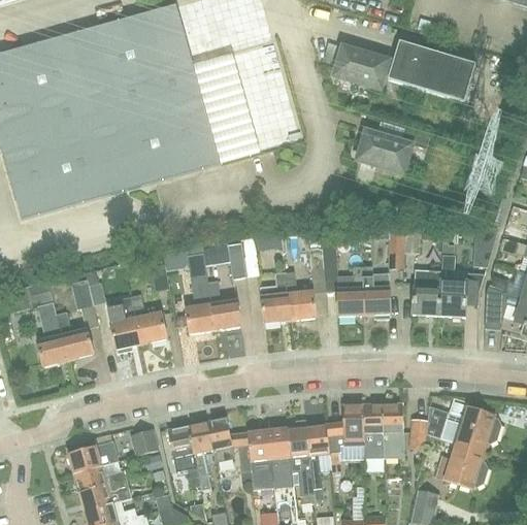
[(0,144),(21,219),(221,163),(175,3),(0,52),(0,144)]
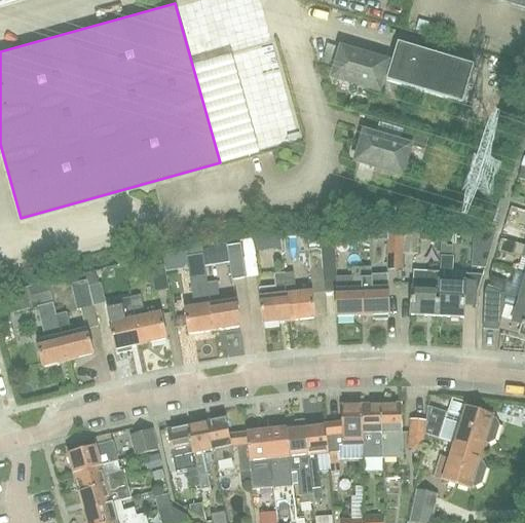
[(398,39),(386,77),(386,78),(462,101),(474,63),(398,39)]
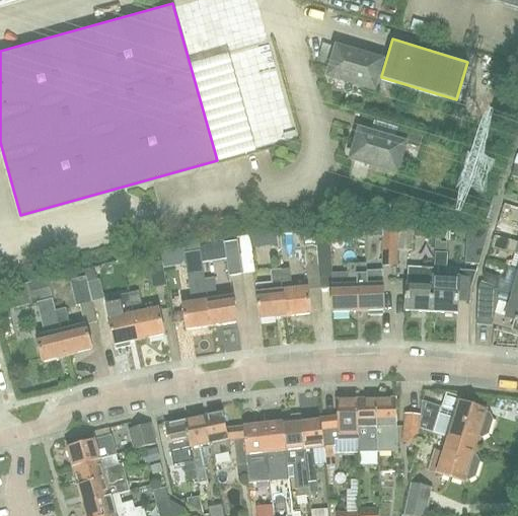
[(386,59),(337,45),(327,73),(374,87),(377,75),(381,76),(386,59)]
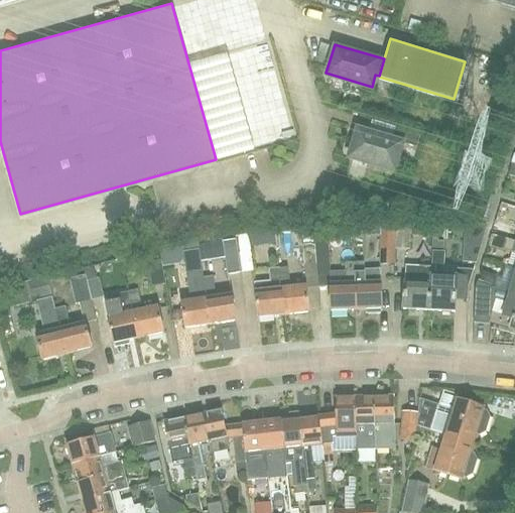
[(372,101),(369,114),(390,118),(392,105),(372,101)]
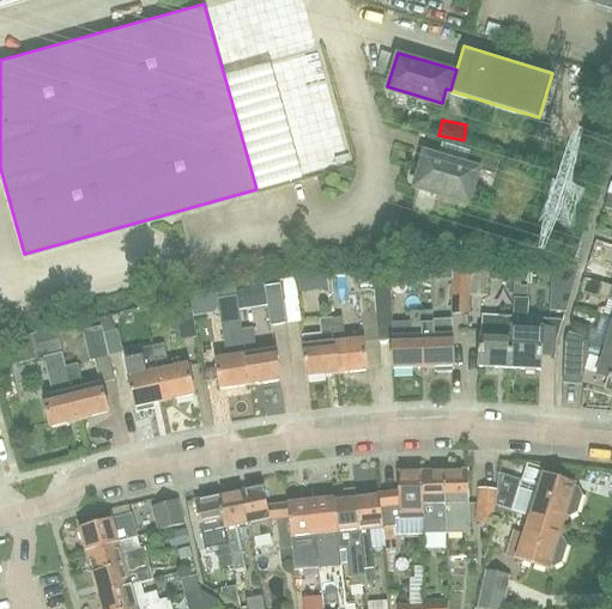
[(466,163),(424,150),(414,184),(468,200),(479,166),(495,171),(500,157),(471,148),(466,163)]
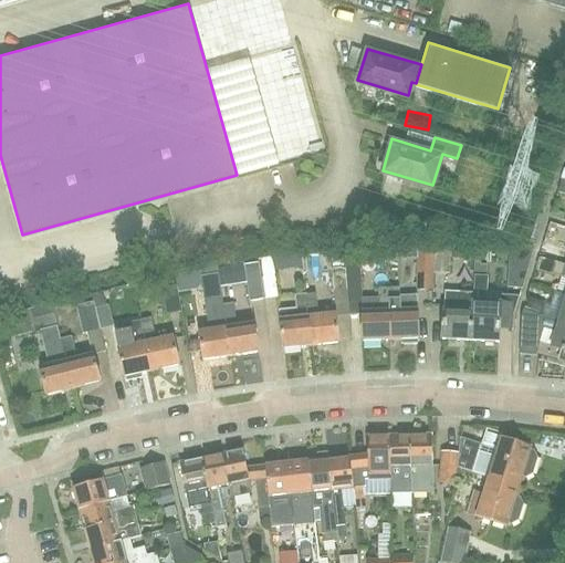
[(281,158),(318,154),(317,139),(280,144),(281,158)]
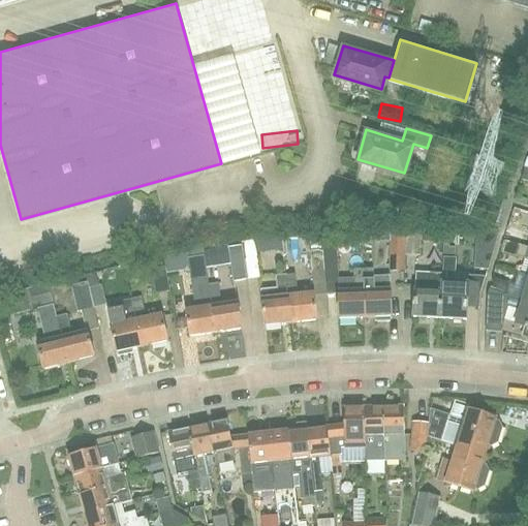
[(404,256),(404,225),(390,225),(389,269),(403,270),(404,256)]
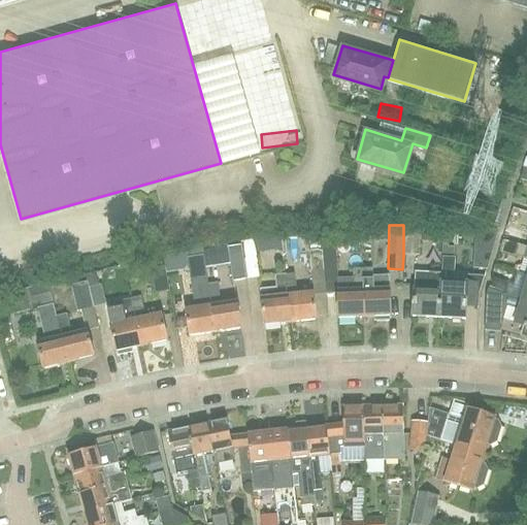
[(419,225),(403,225),(403,256),(418,257),(419,225)]
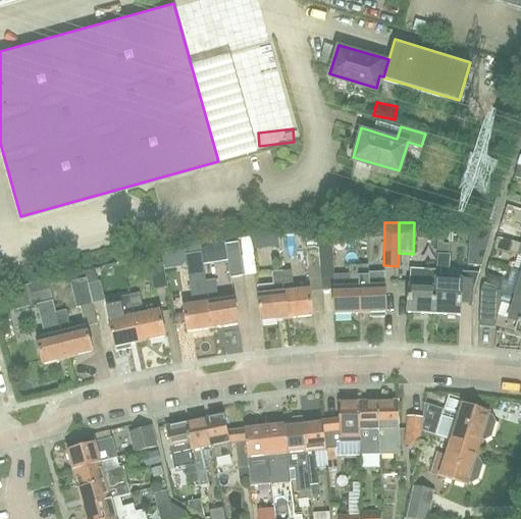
[(356,224),(346,225),(346,237),(356,237),(356,224)]
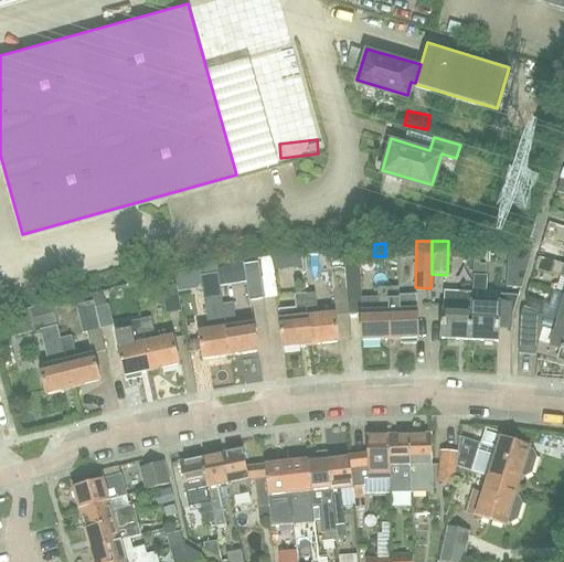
[(543,243),(540,255),(555,260),(559,247),(543,243)]
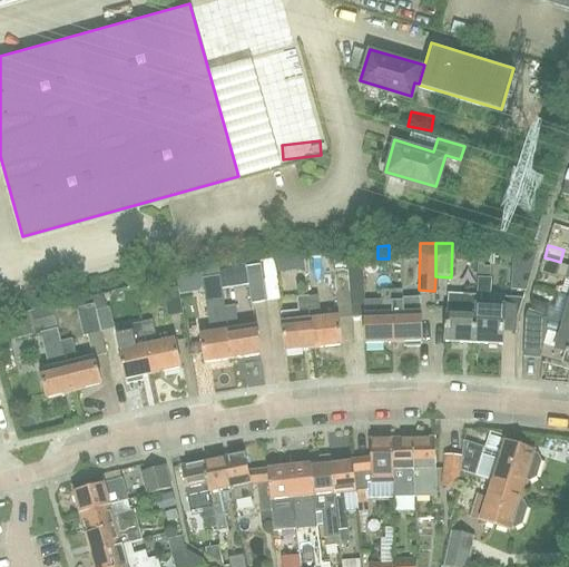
[(517,246),(514,286),(528,286),(539,247),(517,246)]
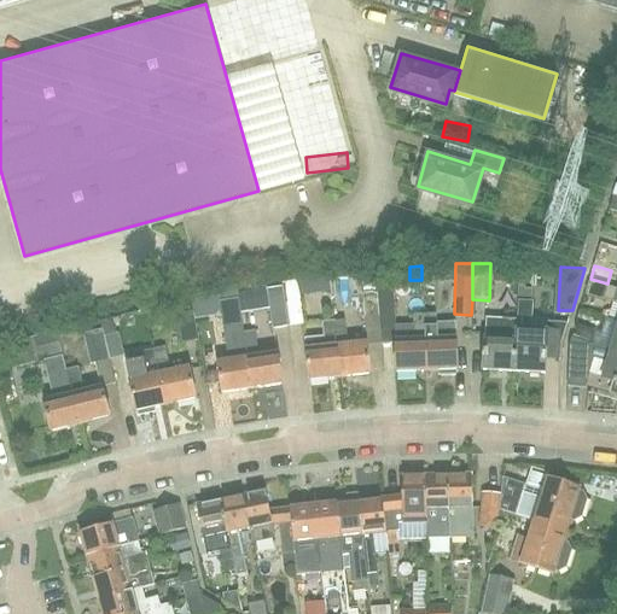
[(361,276),(364,314),(379,313),(377,270),(367,272),(368,275),(361,276)]
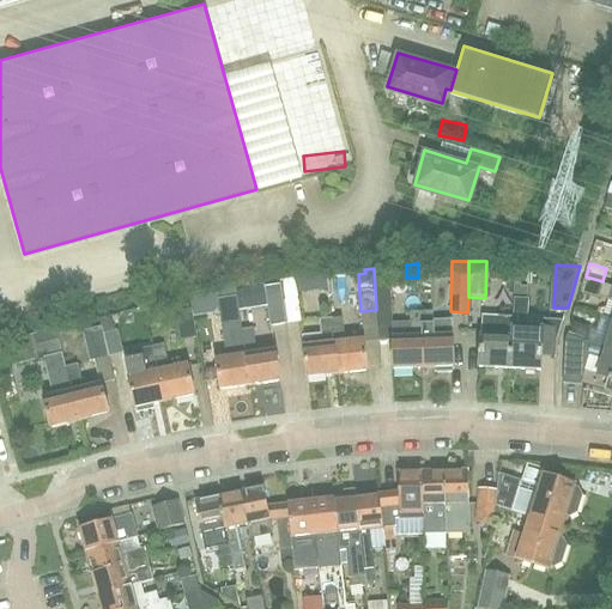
[(388,268),(374,268),(376,310),(391,309),(388,268)]
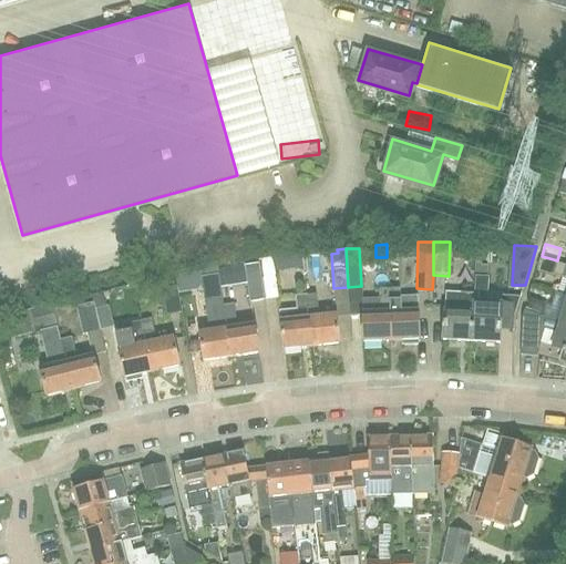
[(557,260),(542,256),(538,268),(553,273),(557,260)]
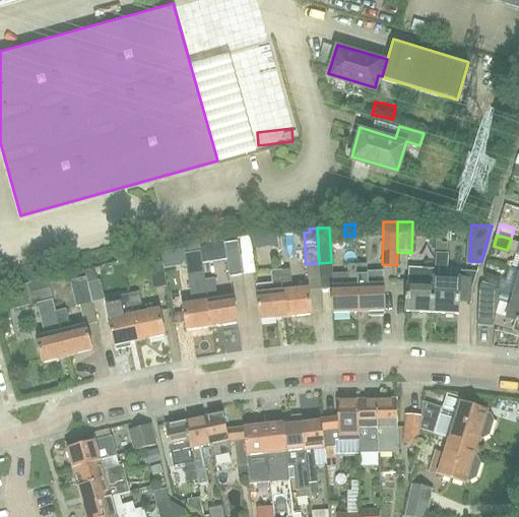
[(237,237),(242,272),(253,270),(249,236),(237,237)]
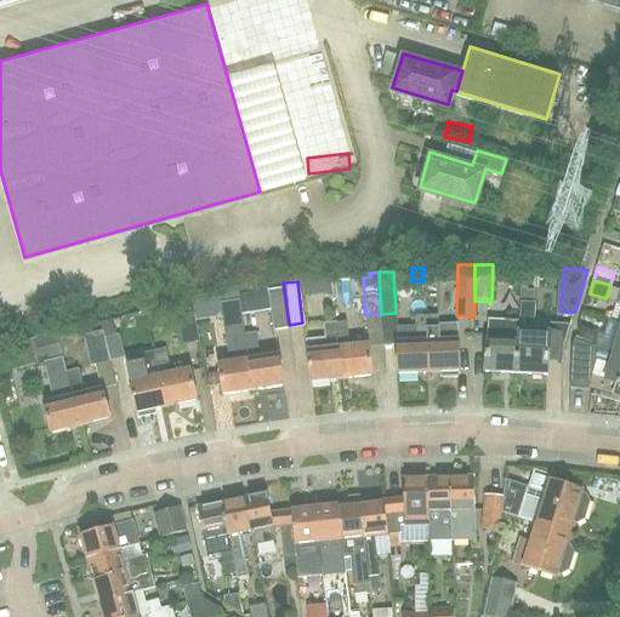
[(289,325),(283,283),(268,284),(273,326),(289,325)]
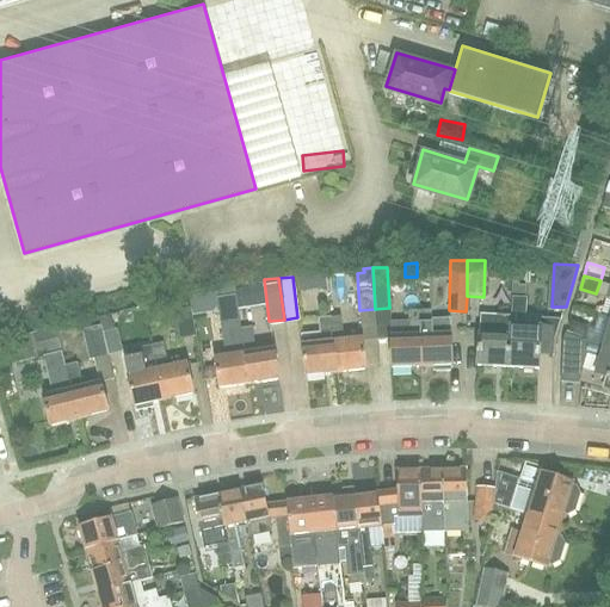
[(217,308),(216,295),(235,292),(234,286),(209,290),(211,309),(217,308)]
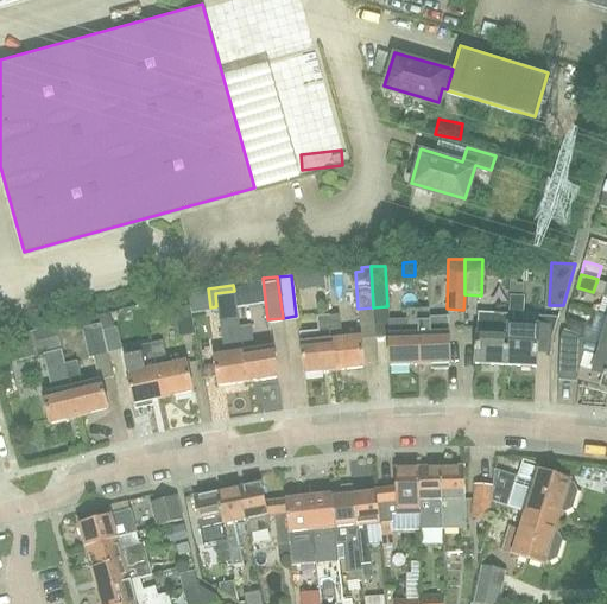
[(238,324),(239,324),(234,291),(215,293),(216,306),(223,351),(213,353),(217,383),(247,379),(238,324)]
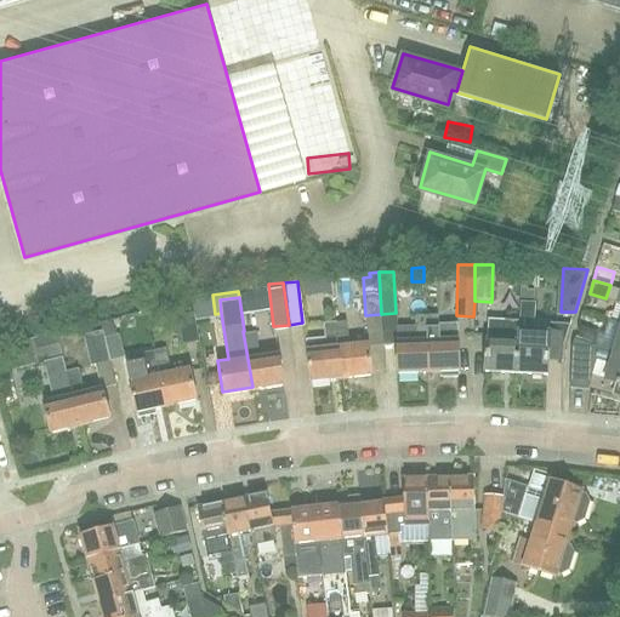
[(518,326),(516,370),(547,372),(549,358),(563,359),(564,342),(570,321),(550,319),(550,327),(534,327),(536,298),(522,298),(521,326),(518,326)]
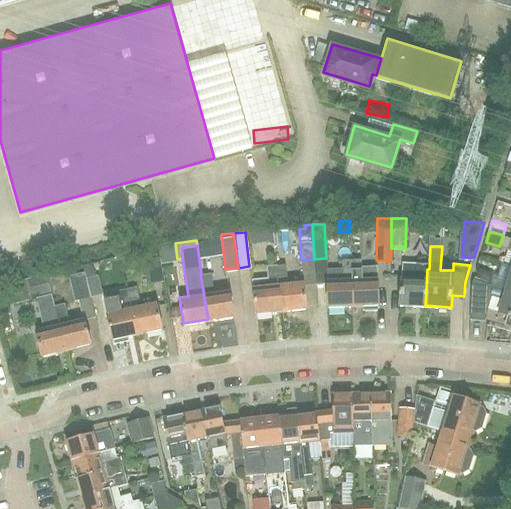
[(163,279),(159,256),(145,258),(150,282),(163,279)]
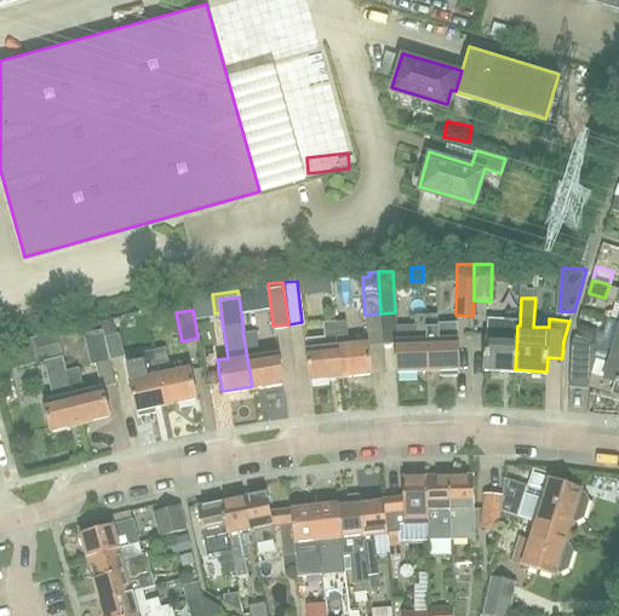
[(428,368),(425,311),(414,312),(414,323),(396,323),(397,369),(428,368)]
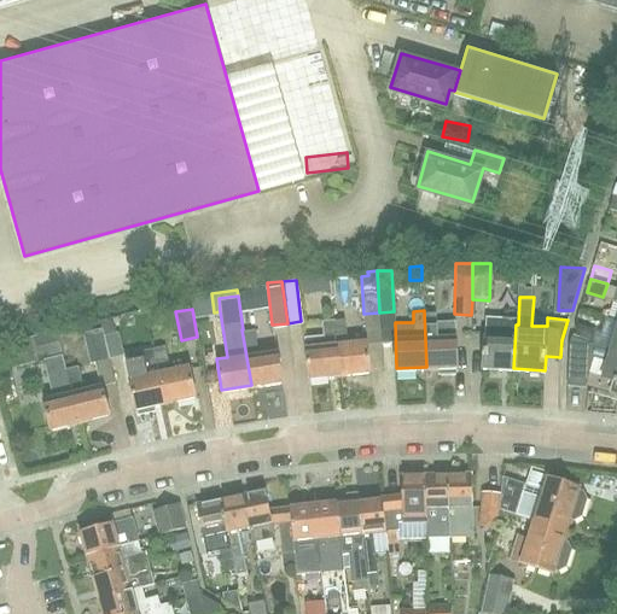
[(424,310),(426,367),(457,366),(455,319),(436,320),(435,310),(424,310)]
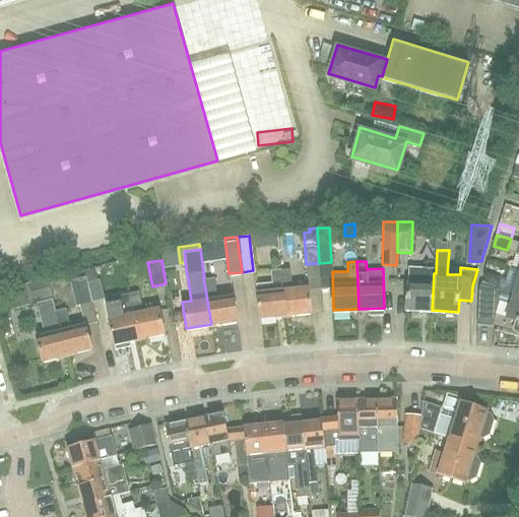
[(406,308),(432,310),(434,273),(435,265),(409,264),(406,308)]
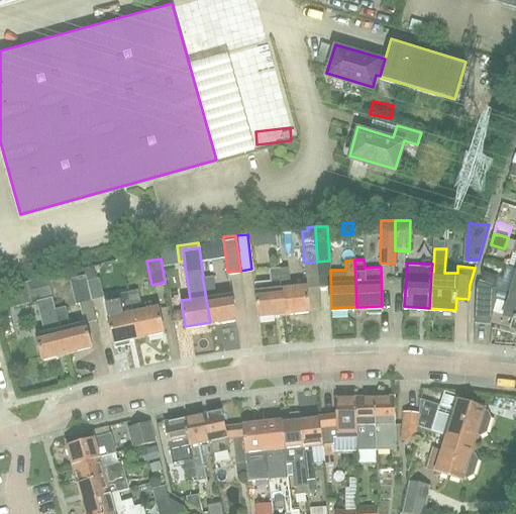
[(284,312),(309,309),(306,283),(291,284),(288,264),(279,266),(284,312)]
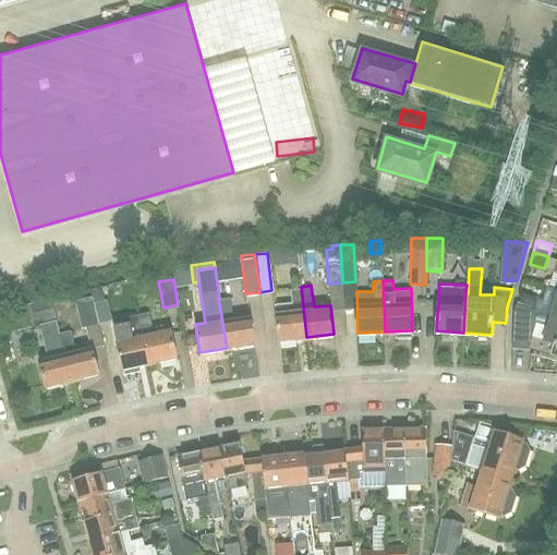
[(306,337),(301,287),(290,288),(291,301),(275,303),(275,312),(278,340),(306,337)]
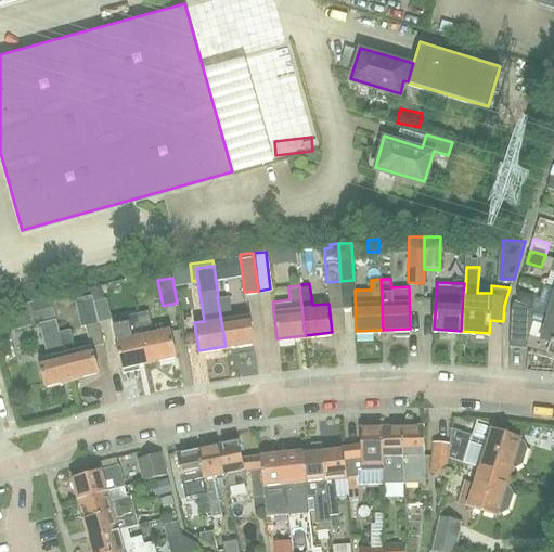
[(519,290),(515,302),(553,312),(553,294),(552,302),(533,295),(533,294),(519,290)]
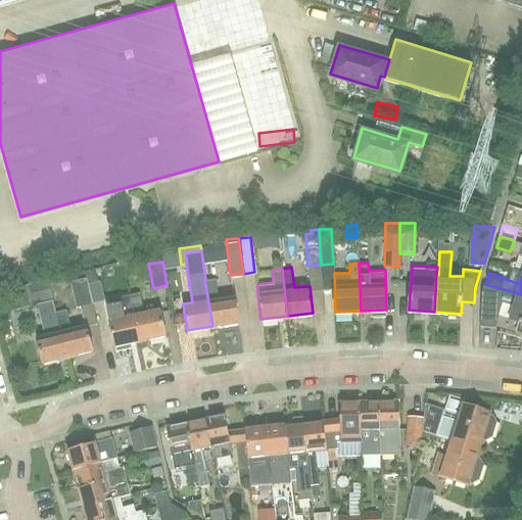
[(93,301),(86,275),(69,279),(76,305),(93,301)]
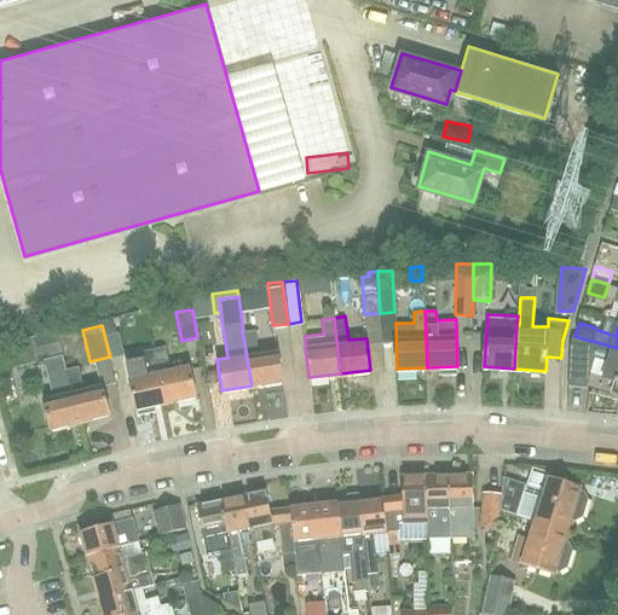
[(42,399),(51,429),(80,422),(67,367),(65,367),(55,328),(29,334),(36,360),(42,358),(52,396),(42,399)]
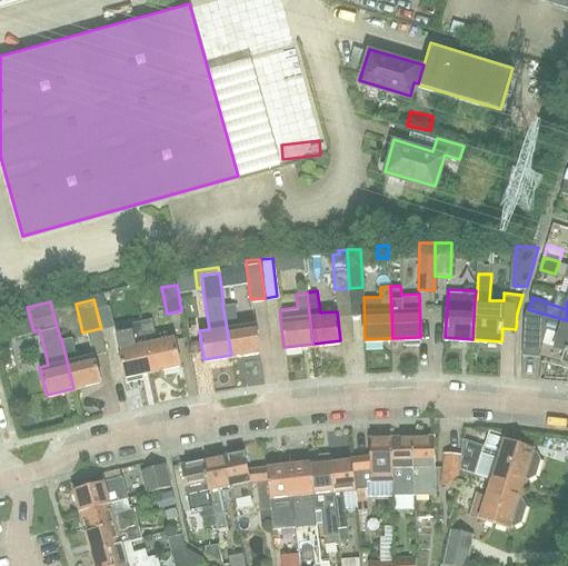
[(233,301),(223,304),(222,304),(231,355),(259,350),(255,321),(237,325),(233,301)]
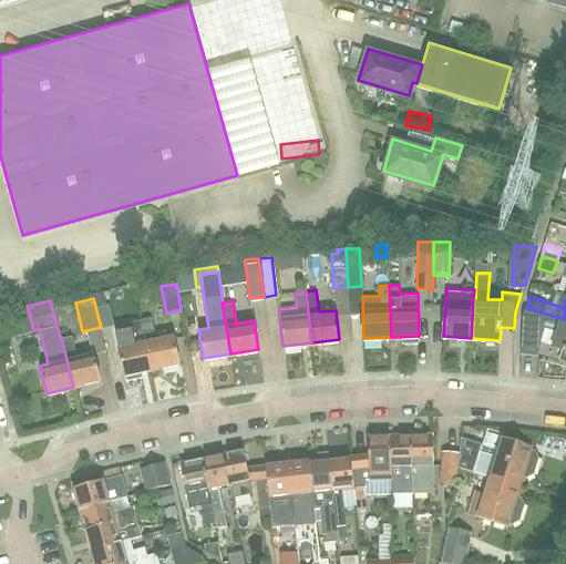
[(107,303),(95,306),(101,327),(113,325),(107,303)]
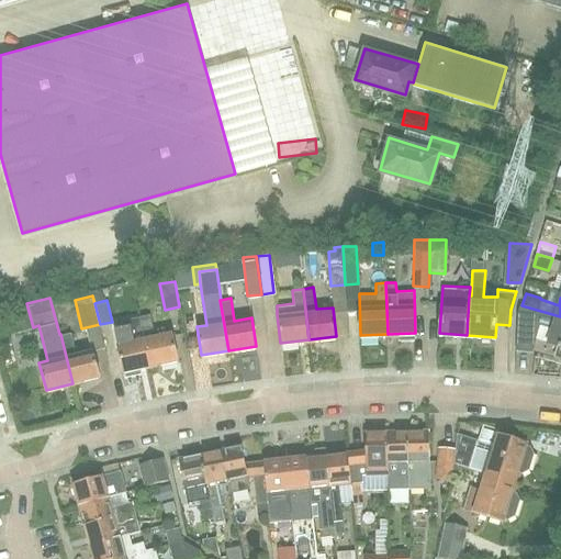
[(560,316),(522,305),(518,311),(516,349),(533,350),(540,324),(552,328),(548,343),(560,346),(558,355),(560,355),(560,316)]
